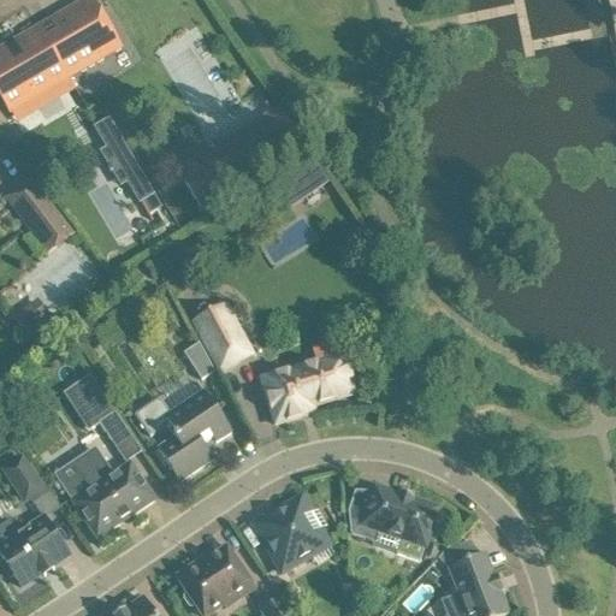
[(6,47),(0,51),(0,95),(11,113),(12,113),(31,101),(36,99),(31,93),(48,83),(52,89),(66,82),(70,80),(120,49),(104,19),(92,0),(87,0),(36,30),(15,42),(16,46),(7,51),(6,47)]
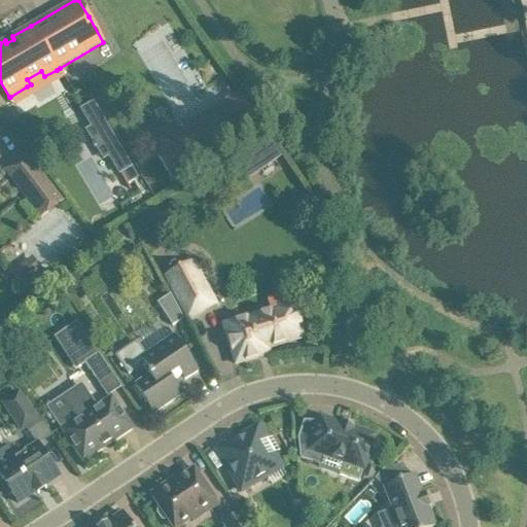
[(137,50),(164,38),(159,29),(133,42),(137,50)]
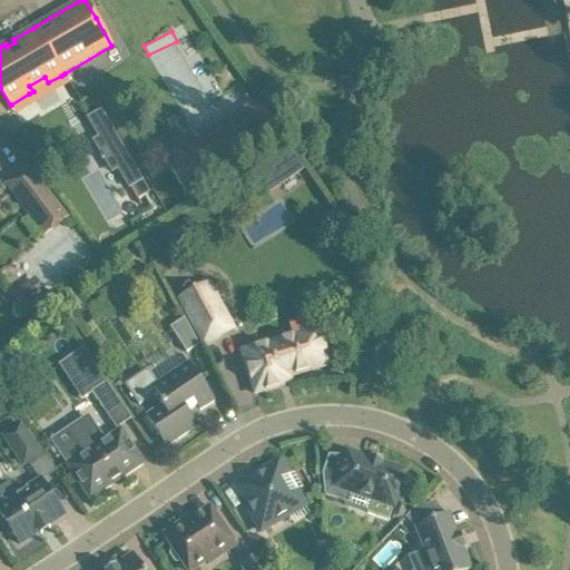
[(36,104),(41,115),(77,95),(70,84),(36,104)]
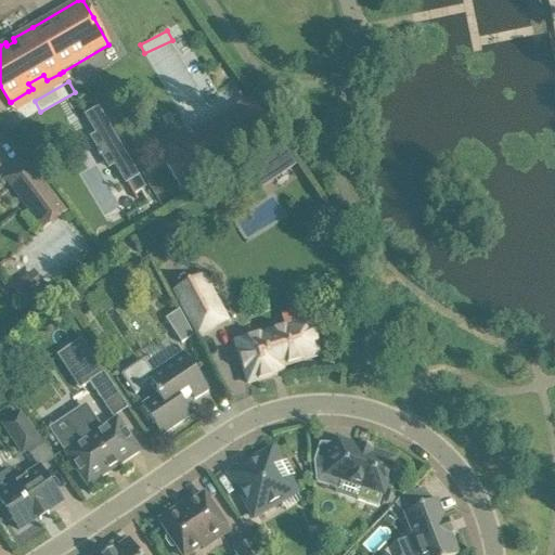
[(183,192),(273,138),(249,98),(159,152),(183,192)]
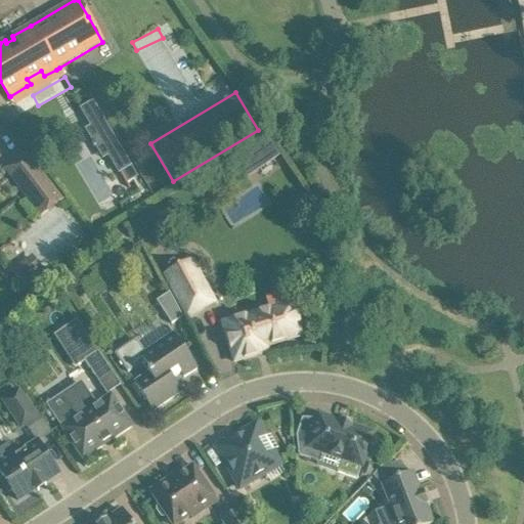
[(93,102),(81,110),(92,127),(86,130),(91,138),(93,142),(92,143),(94,147),(96,146),(103,159),(108,156),(119,173),(121,172),(125,179),(135,173),(93,102)]
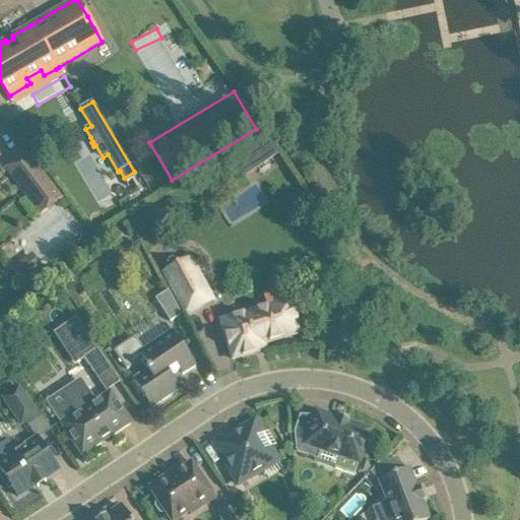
[(267,136),(251,147),(263,165),(279,153),(267,136)]
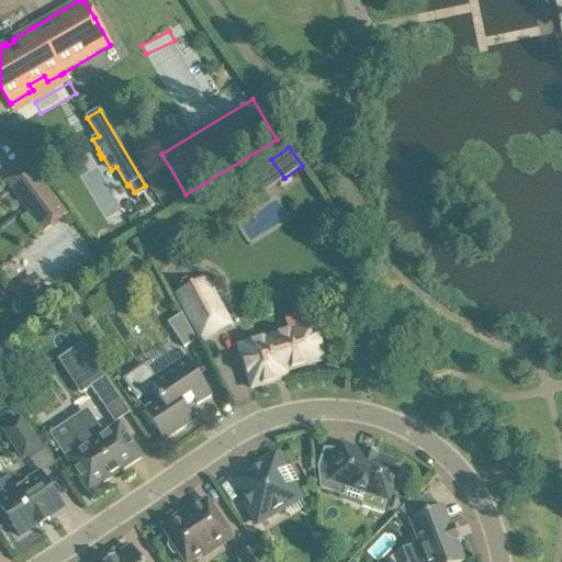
[(43,233),(69,213),(46,182),(20,202),(43,233)]
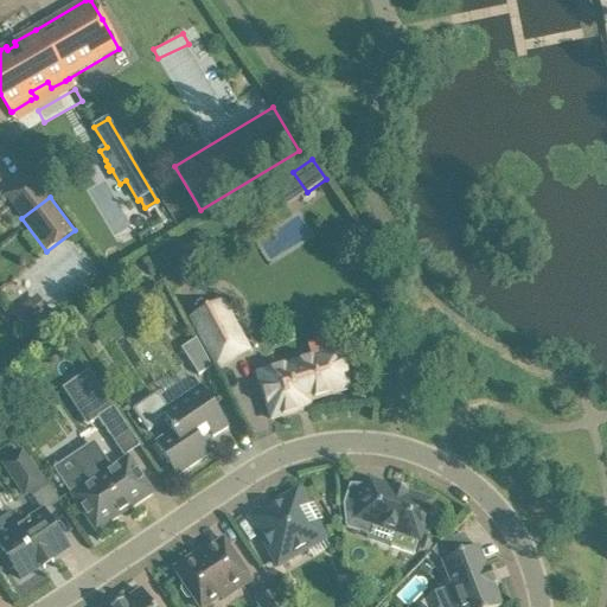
[(191,319),(217,366),(248,350),(222,302),(191,319)]
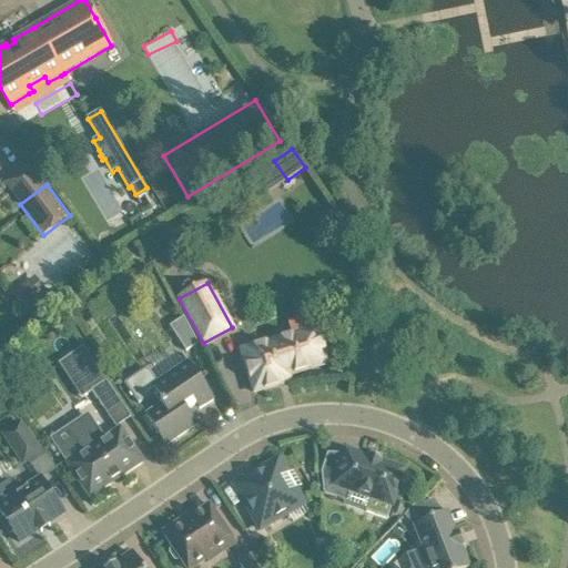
[(170,327),(186,352),(199,344),(184,317),(170,327)]
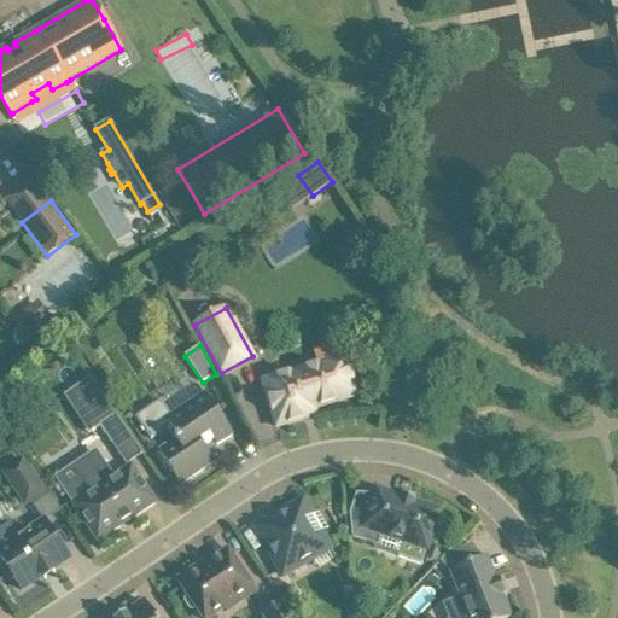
[(357,396),(350,373),(345,356),(263,382),(277,427),(316,417),(314,409),(357,396)]
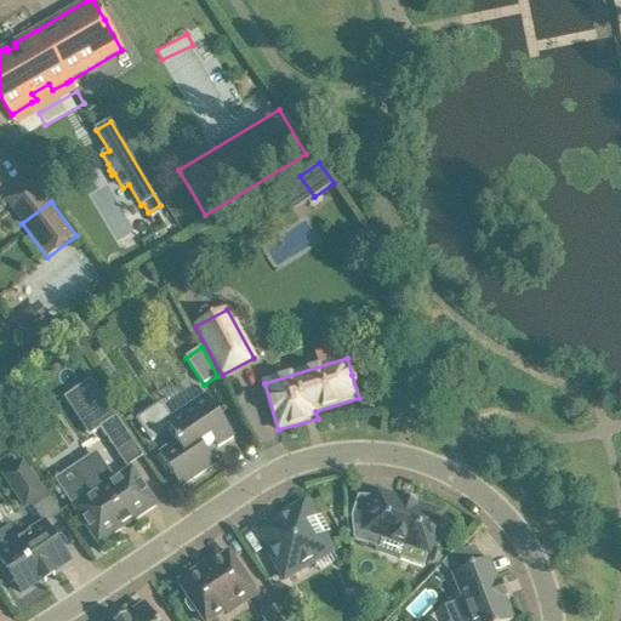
[(91,379),(67,394),(77,408),(92,432),(100,427),(112,445),(129,434),(117,416),(100,392),(91,379)]
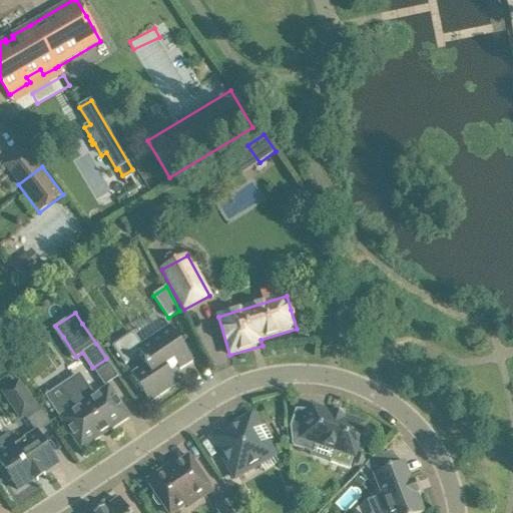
[(133,333),(113,347),(125,365),(140,354),(147,365),(131,375),(149,402),(177,384),(169,372),(177,367),(180,370),(193,361),(170,328),(142,347),(133,333)]
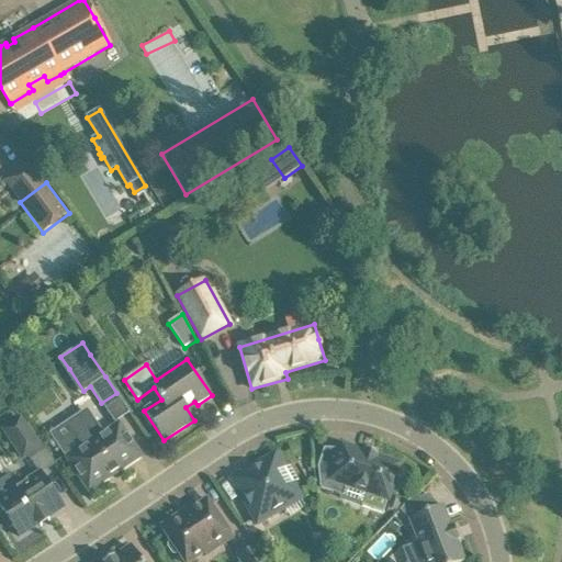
[(82,450),(68,460),(77,473),(89,491),(110,478),(109,475),(117,469),(120,471),(141,457),(127,439),(120,426),(104,436),(91,417),(70,431),(82,450)]
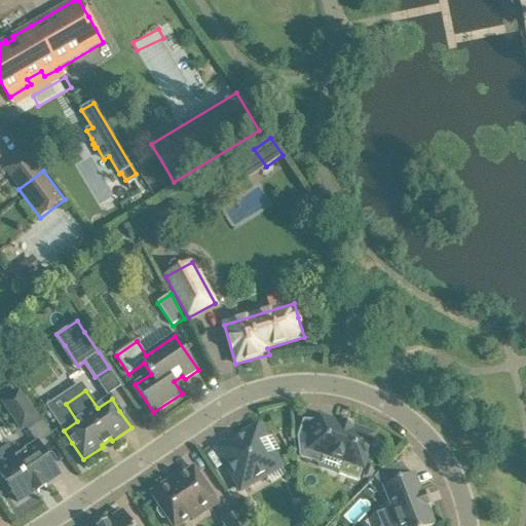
[(26,427),(37,419),(19,392),(3,403),(22,429),(26,427)]
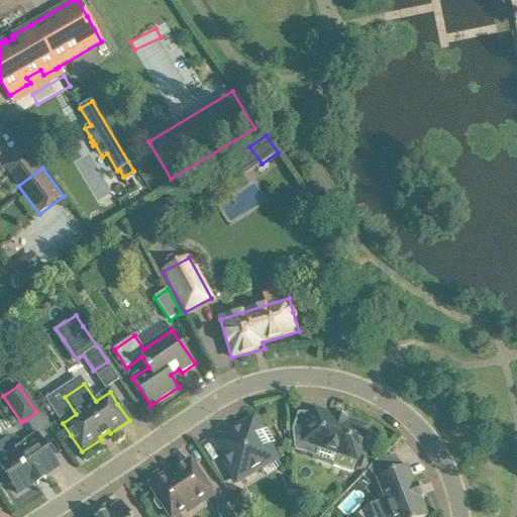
[(333,464),(353,472),(358,456),(365,458),(369,446),(363,444),(368,428),(347,421),(347,418),(336,415),(335,417),(315,410),(304,442),(337,453),(333,464)]
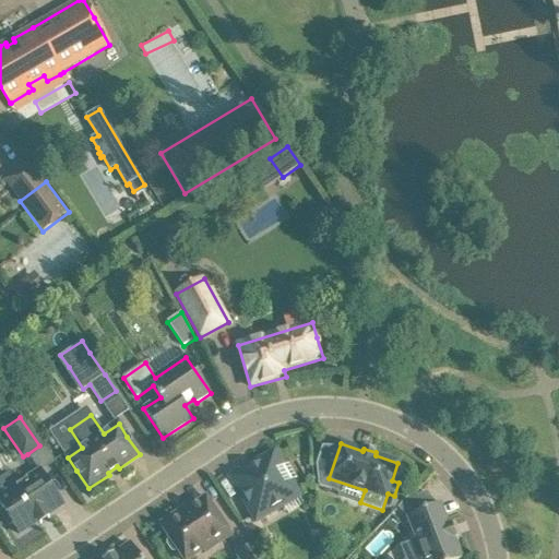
[(274,452),(242,471),(230,477),(256,522),(299,496),(290,480),(297,477),(288,463),(283,467),(274,452)]
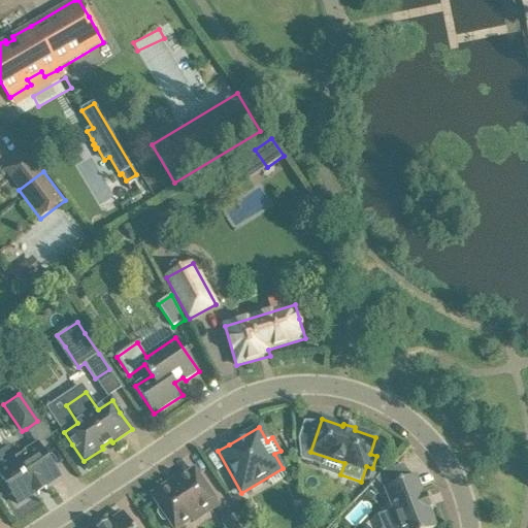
[(40,448),(38,444),(36,446),(17,459),(9,448),(0,453),(0,466),(1,468),(0,469),(0,476),(4,483),(0,485),(8,496),(11,494),(19,504),(37,493),(38,495),(46,489),(45,487),(60,477),(40,448)]
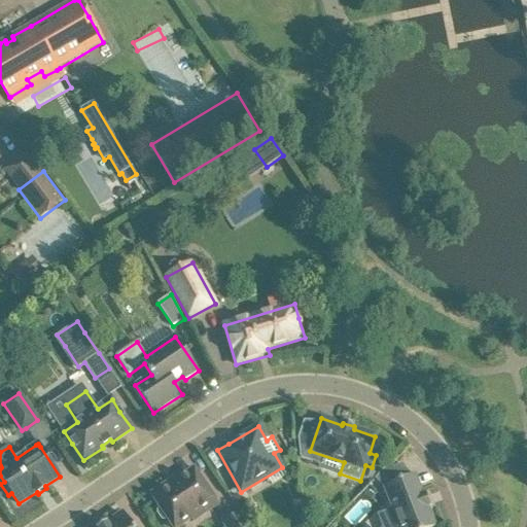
[(170,484),(171,484),(170,482),(151,494),(173,526),(182,526),(218,505),(195,469),(171,485),(170,484)]
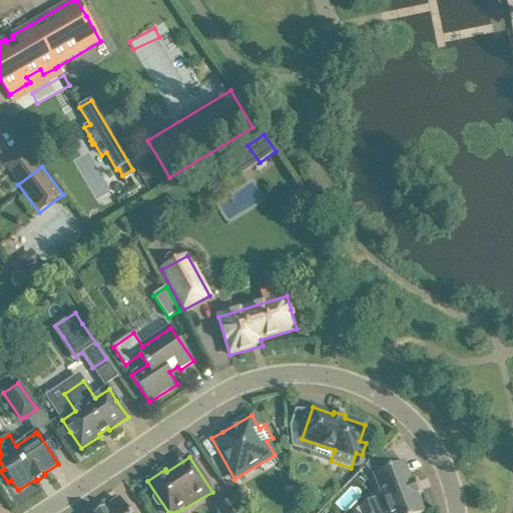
[(368,501),(372,512),(424,512),(417,494),(419,493),(414,481),(412,482),(405,462),(374,475),(382,495),(368,501)]
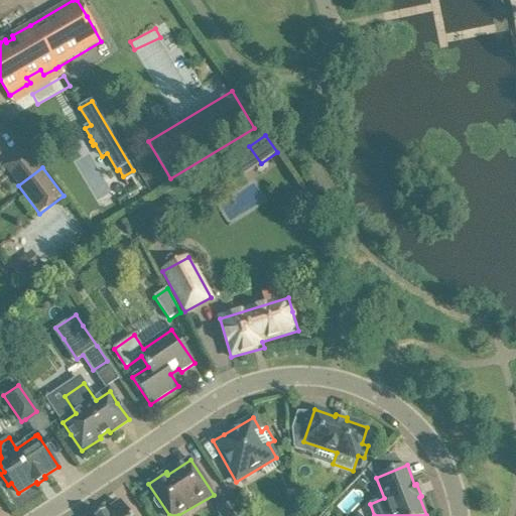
[(105,512),(98,515),(129,515),(121,503),(105,513),(105,512)]
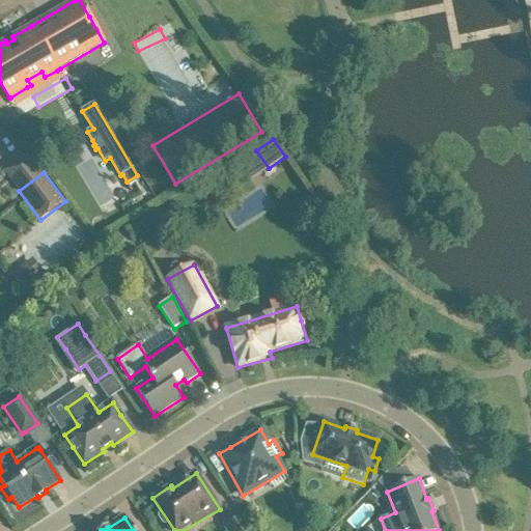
[(226,530),(250,530),(243,519),(225,529),(226,530)]
